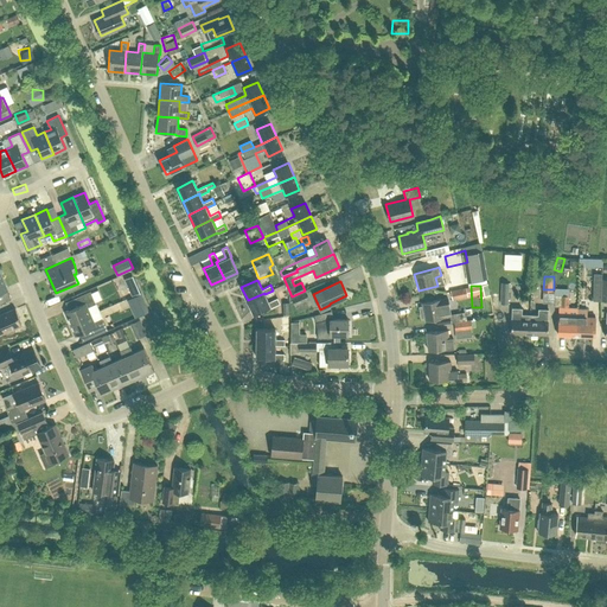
[(466,287),(449,291),(451,300),(467,296),(466,287)]
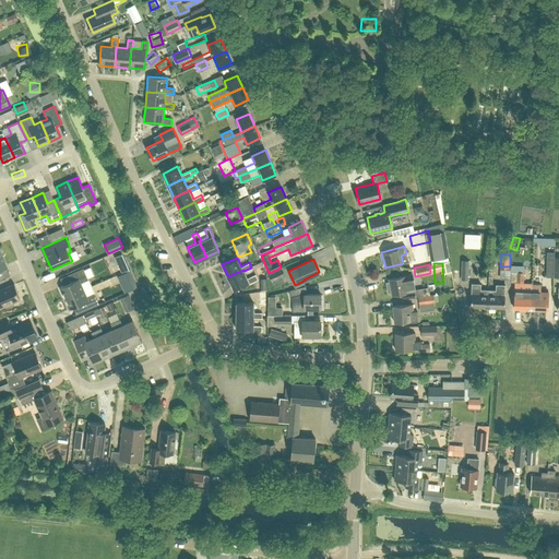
[(63,285),(59,286),(64,298),(83,289),(81,283),(88,280),(83,268),(60,278),(63,285)]
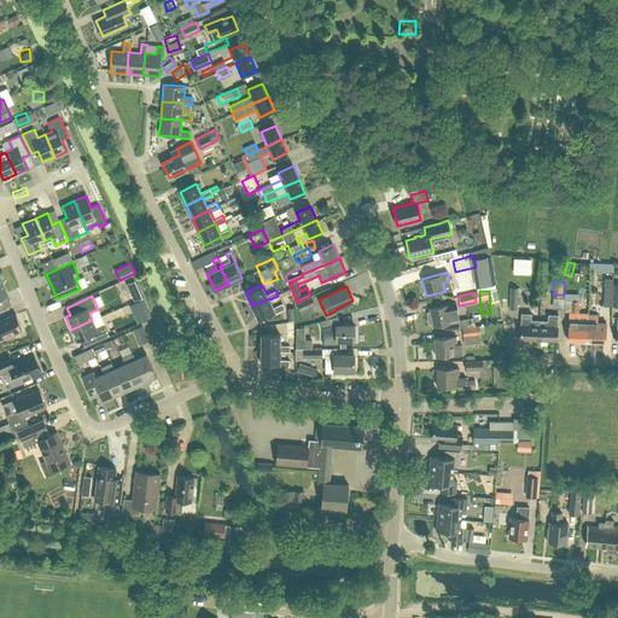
[(315,305),(312,296),(297,302),(302,312),(315,305)]
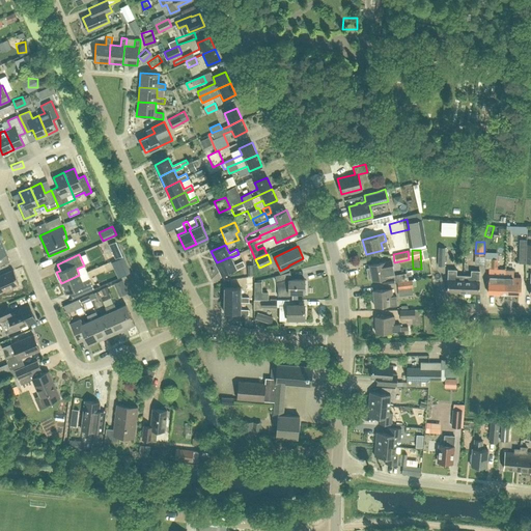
[(122,256),(111,261),(118,277),(131,272),(122,256)]
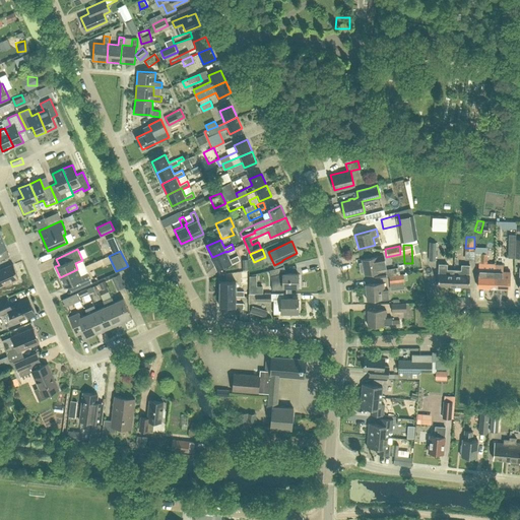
[(230,258),(226,252),(226,251),(212,257),(217,268),(231,262),(232,263),(240,260),(237,255),(230,258)]
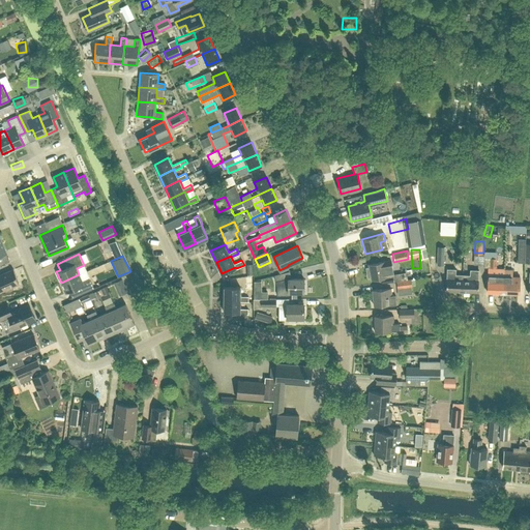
[(390,260),(369,264),(372,280),(393,275),(390,260)]
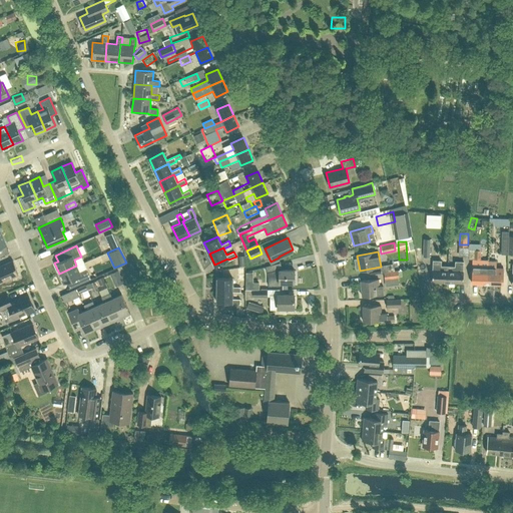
[(447,282),(448,266),(441,265),(441,260),(433,260),(432,281),(447,282)]
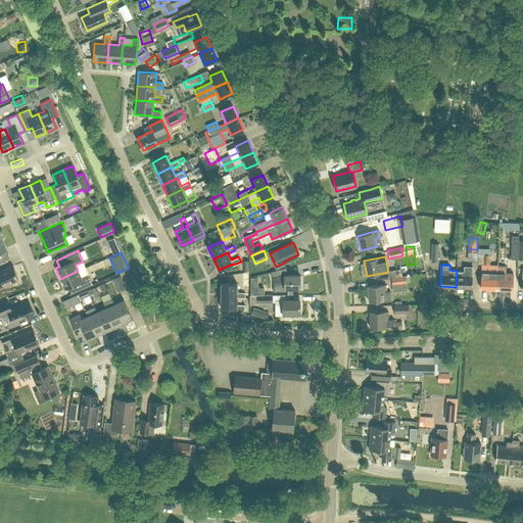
[(0,271),(0,287),(18,280),(15,274),(16,273),(13,266),(0,271)]
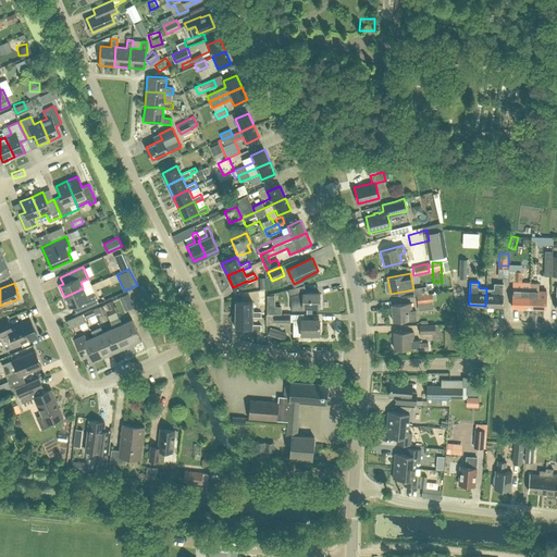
[(494,288),(486,288),(485,306),(502,307),(503,283),(494,283),(494,288)]
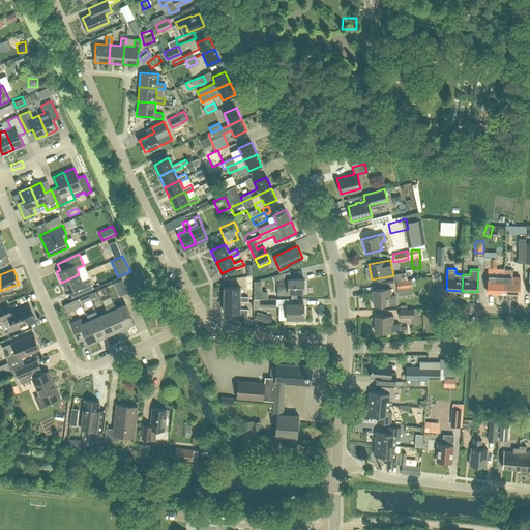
[(278,286),(278,292),(270,292),(270,298),(289,298),(289,292),(304,292),(304,278),(286,278),(285,272),(274,275),(276,286),(278,286)]
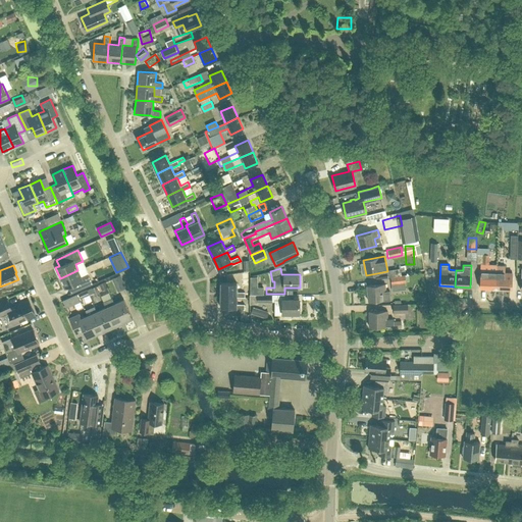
[(60,278),(64,289),(77,282),(81,289),(93,283),(88,272),(81,276),(77,270),(60,278)]
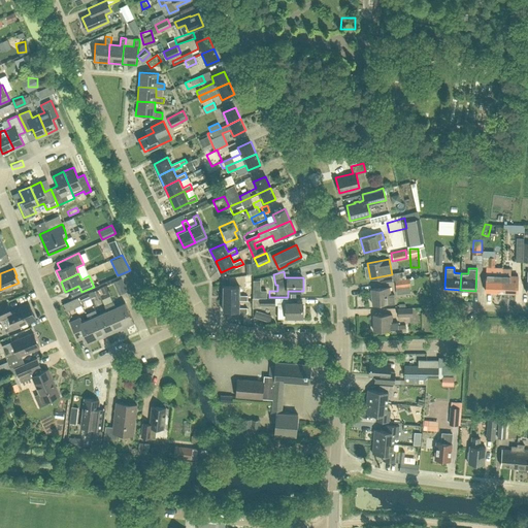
[(485,291),(501,292),(502,274),(486,273),(485,291)]
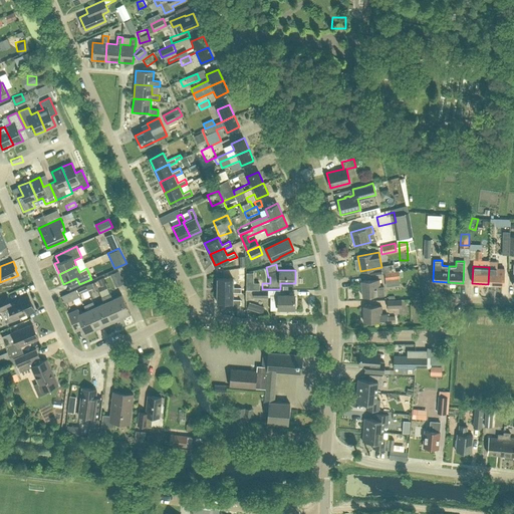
[(497,268),(489,267),(488,284),(503,284),(504,268),(497,268)]
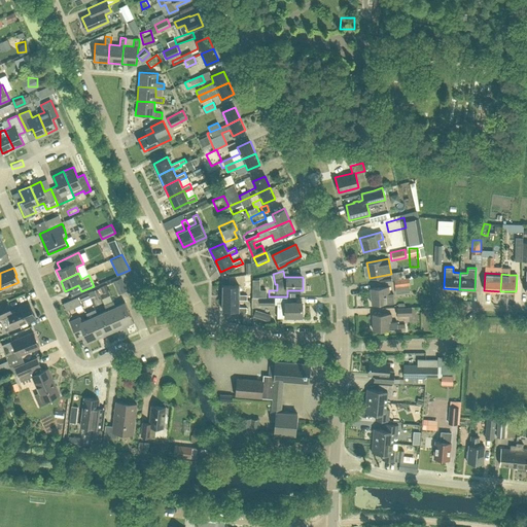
[(243,275),(243,288),(252,287),(251,275),(243,275)]
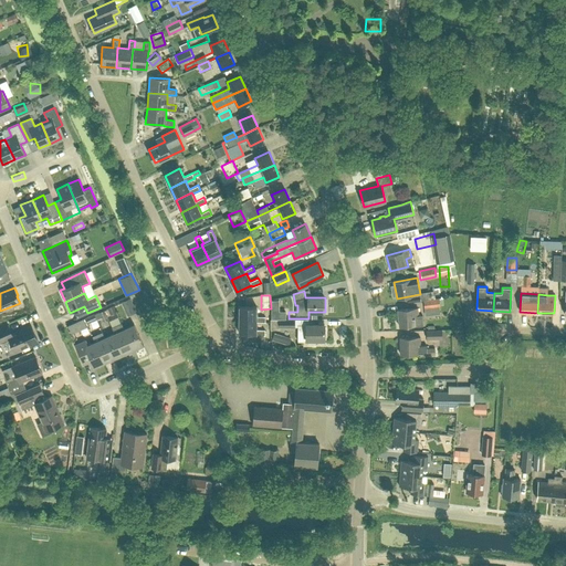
[(439,297),(423,300),(425,308),(440,306),(439,297)]
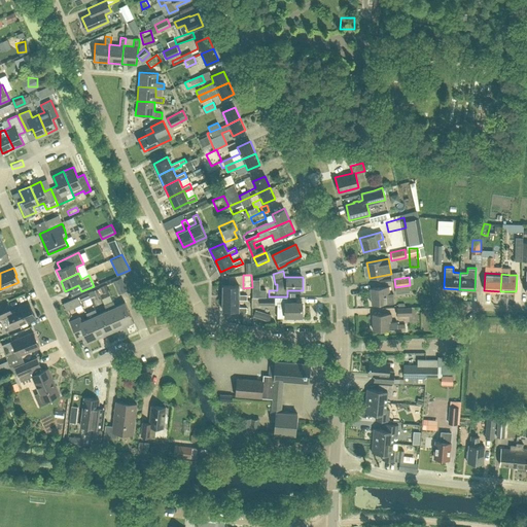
[(113,281),(119,293),(127,290),(121,278),(113,281)]
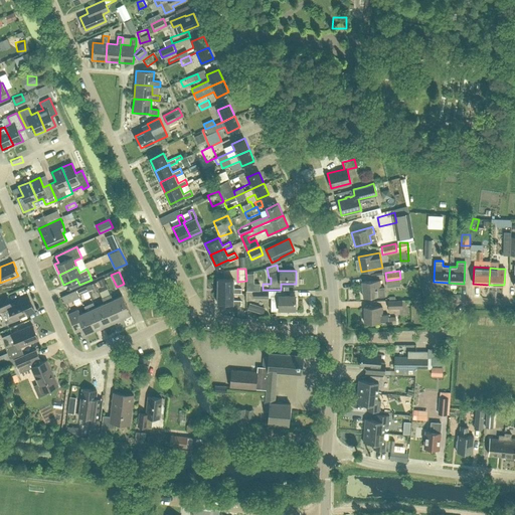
[(233,291),(233,293),(241,293),(241,288),(233,288),(233,279),(217,279),(217,291),(233,291)]
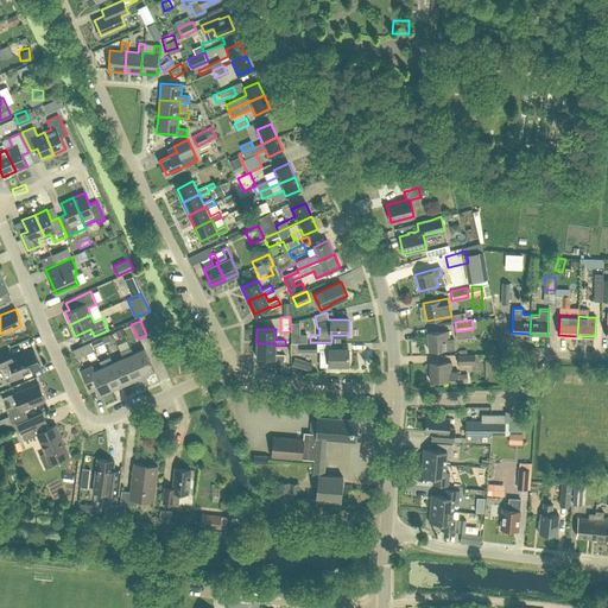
[(428,333),(429,350),(447,349),(447,340),(449,340),(449,330),(428,333)]
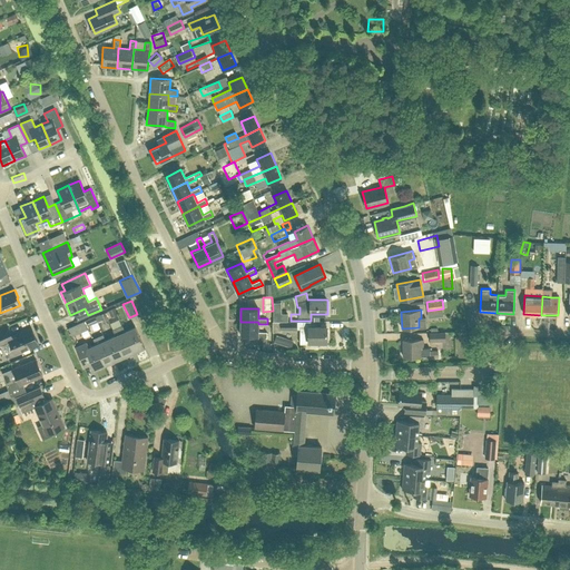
[(423,320),(438,318),(436,311),(423,312),(423,320)]
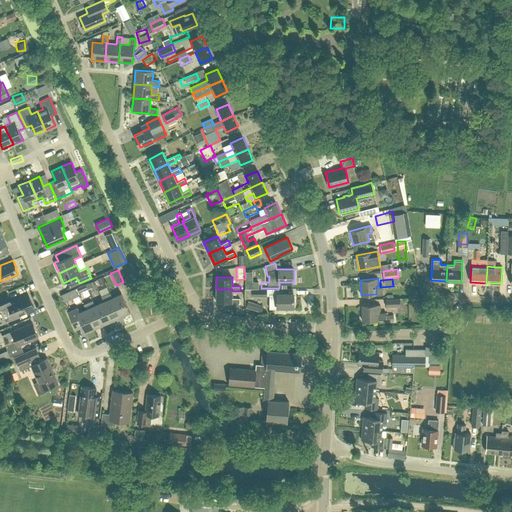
[(94,280),(85,284),(87,289),(92,287),(93,290),(97,288),(94,280)]
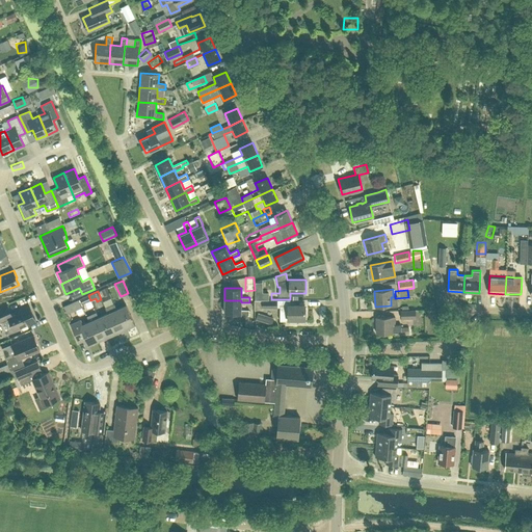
[(82,303),(90,300),(88,295),(80,298),(82,303)]
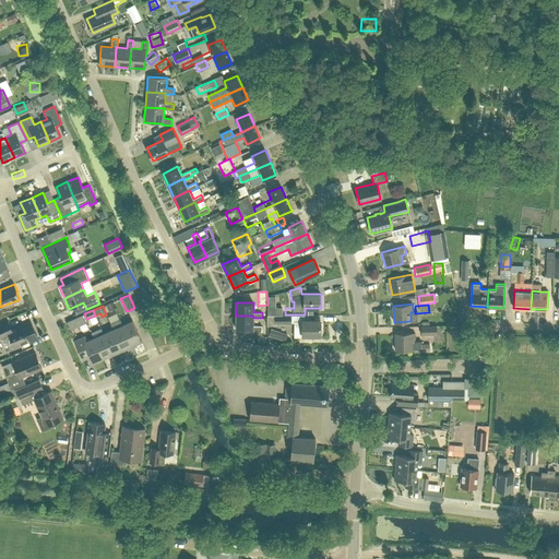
[(276,323),(290,323),(290,314),(285,314),(285,318),(275,318),(275,316),(268,316),(268,325),(275,325),(276,323)]
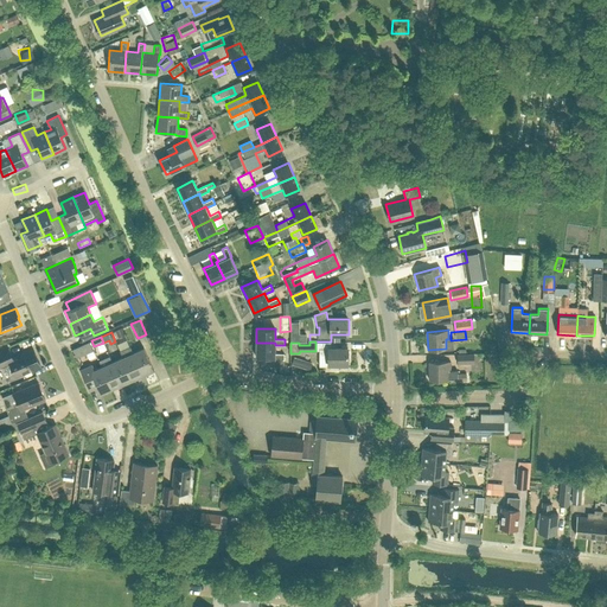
[(275,343),(256,343),(256,357),(269,357),(269,365),(283,366),(285,353),(274,353),(275,345),(275,343)]
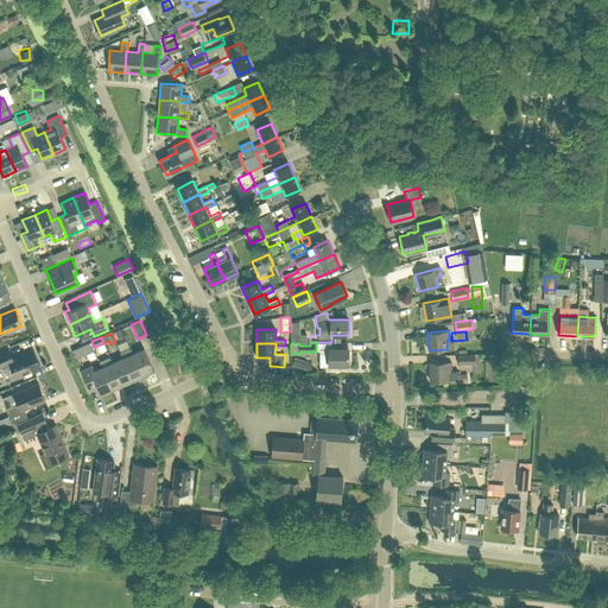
[(40,366),(33,349),(13,358),(8,348),(0,352),(0,367),(10,363),(16,378),(40,366)]
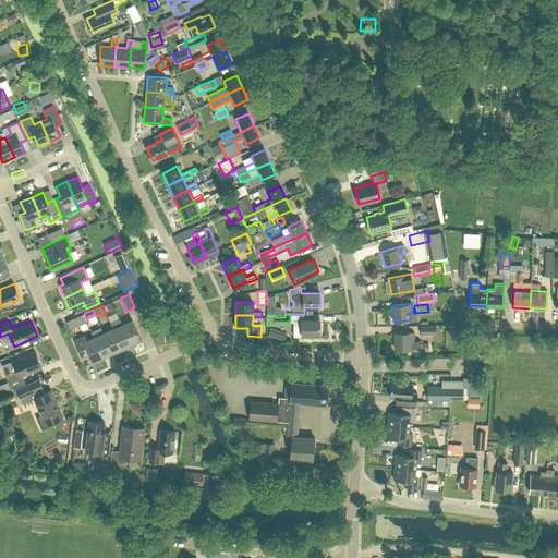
[(113,328),(112,328),(122,349),(131,344),(122,324),(120,319),(111,323),(113,328)]
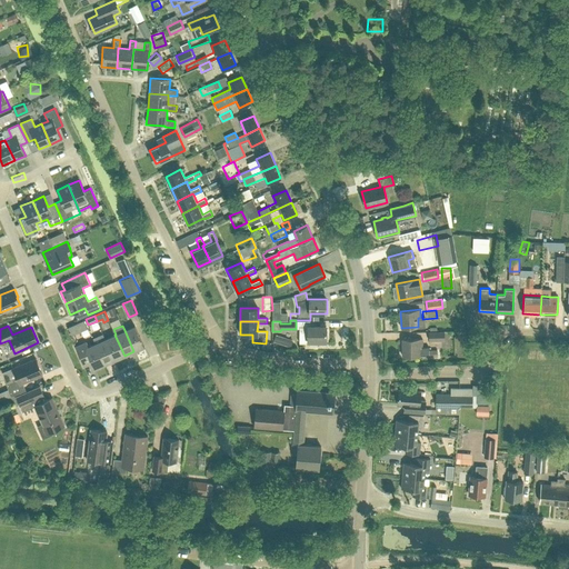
[(135,326),(125,330),(133,351),(145,347),(135,326)]
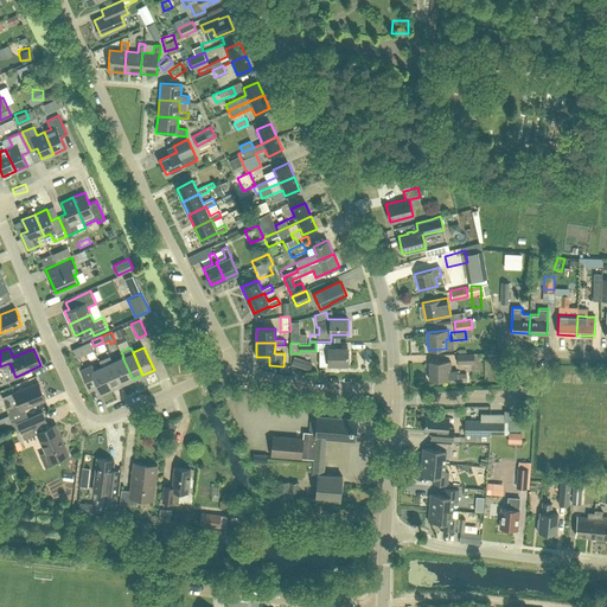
[(347,364),(347,347),(327,347),(327,349),(319,349),(319,365),(328,365),(328,363),(347,364)]
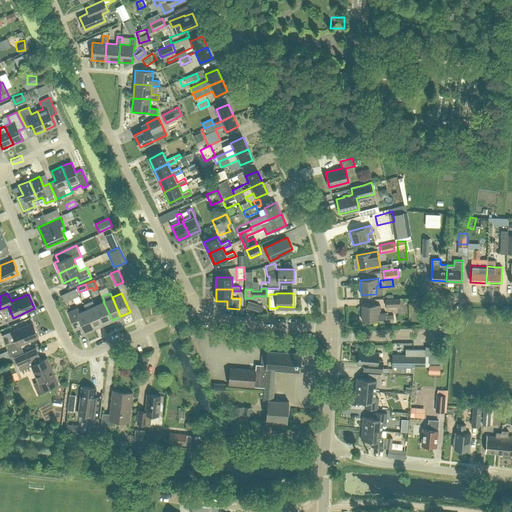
[(86,308),(86,309),(94,328),(103,324),(95,305),(93,300),(84,304),(86,308)]
